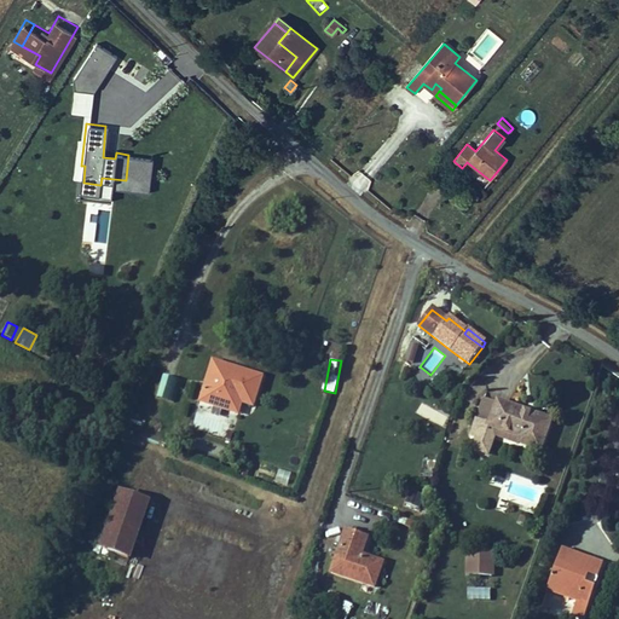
[(226,366),(213,362),(201,403),(227,412),(231,398),(242,401),(241,404),(253,408),(262,377),(249,374),(249,376),(225,369),(226,366)]
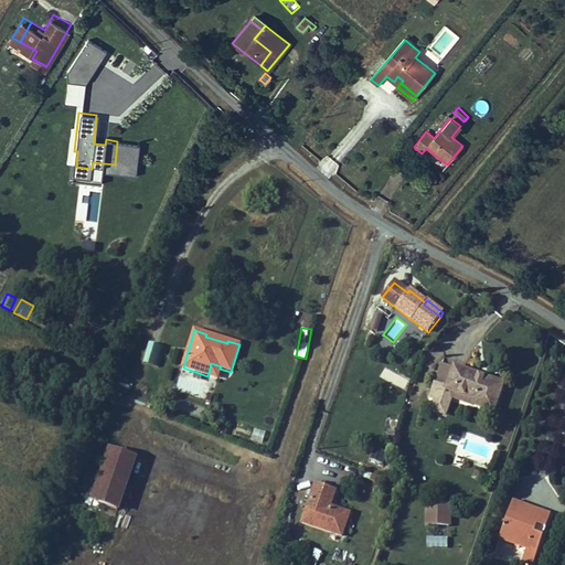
[(205,337),(227,343),(227,341),(206,334),(205,337)]
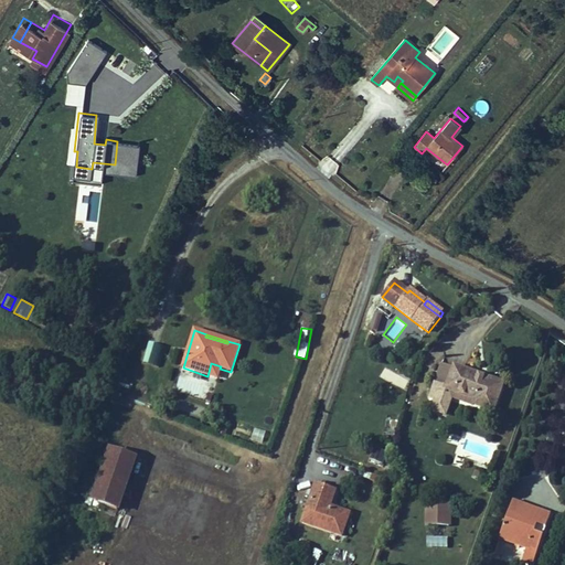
[(158,366),(164,345),(149,341),(142,362),(158,366)]
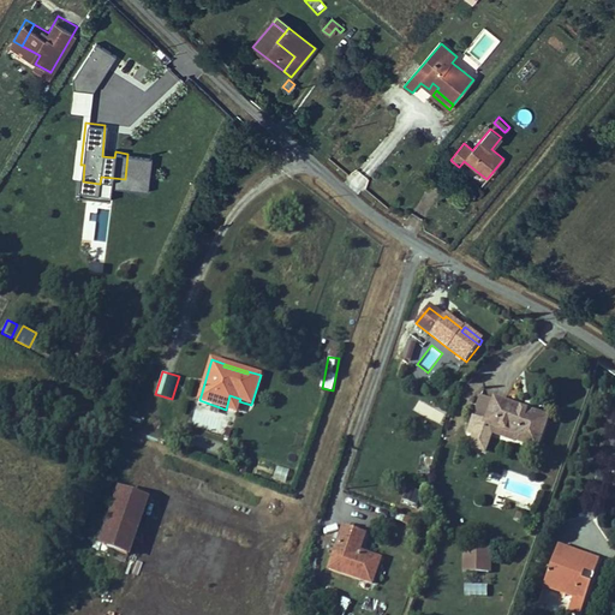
[(240,399),(230,395),(226,410),(236,412),(239,401),(240,399)]
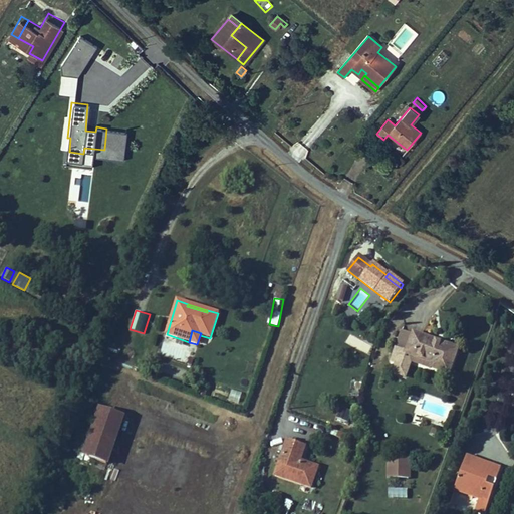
[(413,334),(402,331),(395,349),(406,353),(413,334)]
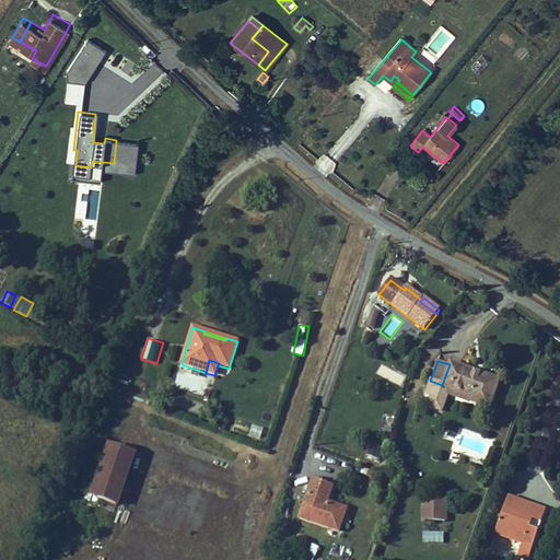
[(450,364),(442,385),(471,396),(469,401),(488,407),(497,382),(450,364)]
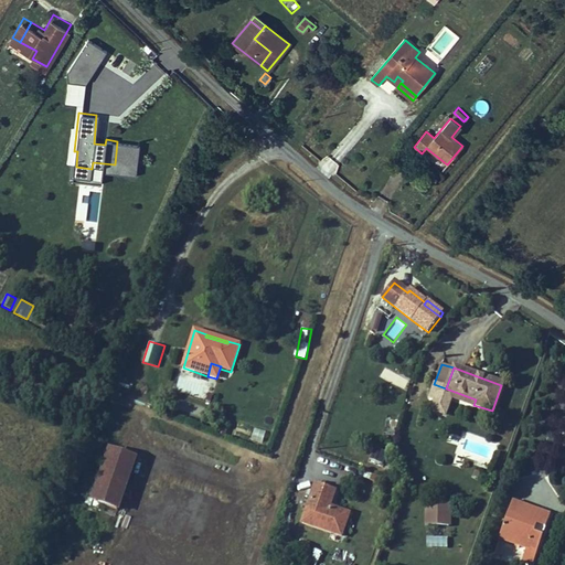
[(449,405),(451,400),(443,396),(446,388),(434,384),(429,398),(434,400),(449,405)]
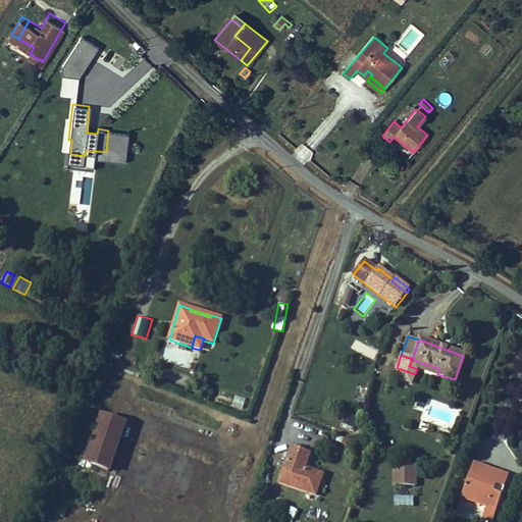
[(415,374),(401,369),(398,377),(412,383),(415,374)]
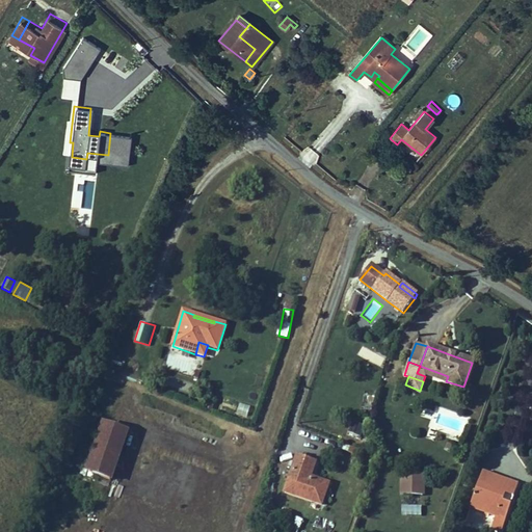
[(168,387),(188,393),(191,383),(171,377),(168,387)]
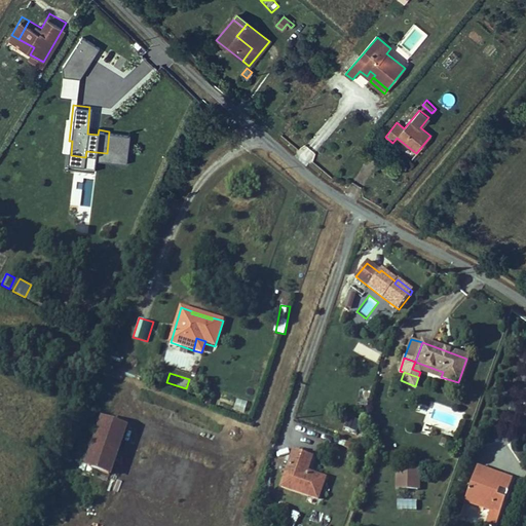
[(423,425),(421,434),(429,436),(431,427),(423,425)]
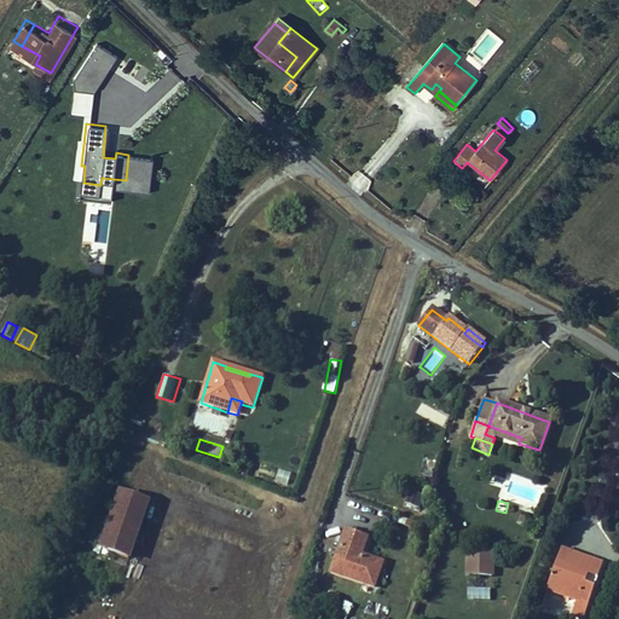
[(360,556),(351,553),(357,536),(346,532),(330,574),(374,589),(382,565),(360,556)]
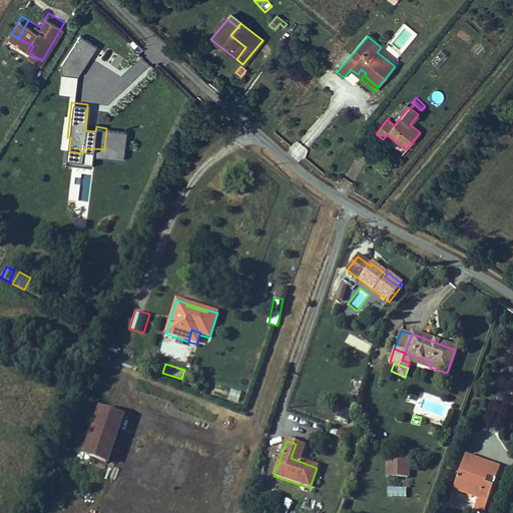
[(291,458),(299,461),(304,447),(296,444),(291,458)]
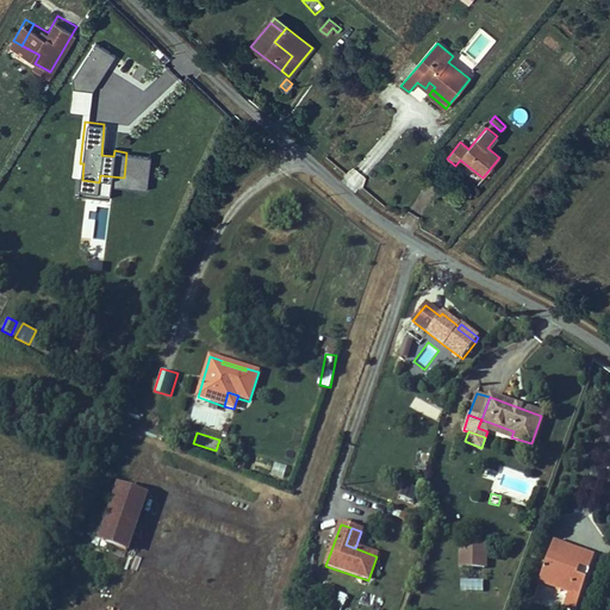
[(553,542),(551,547),(582,559),(590,561),(592,556),(553,542)]
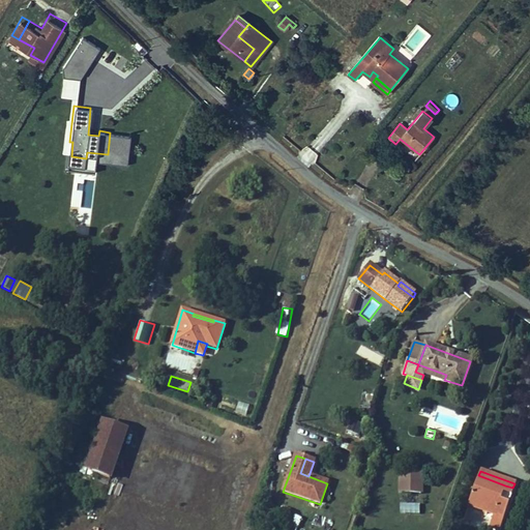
[(400,493),(420,494),(420,473),(400,473),(400,493)]
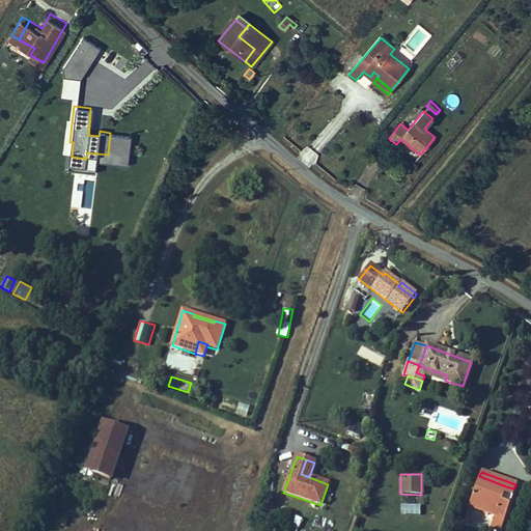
[(509,503),(502,500),(506,486),(479,476),(470,503),(505,514),(509,503)]
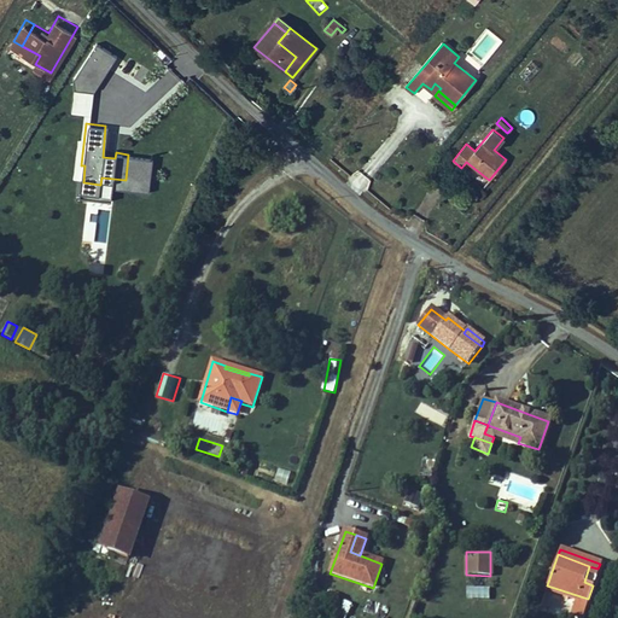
[(593,586),(598,569),(589,566),(584,582),(593,586)]
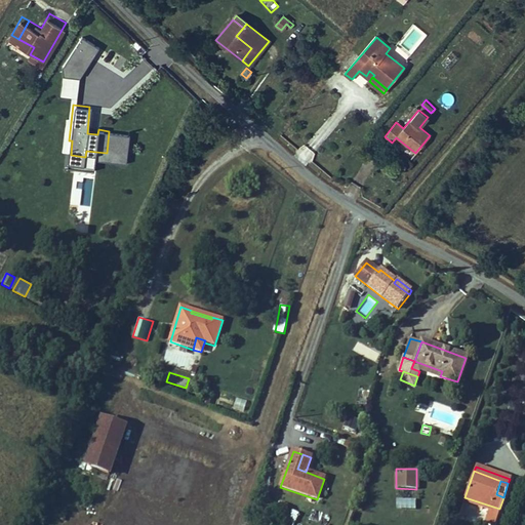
[(497,514),(499,509),(465,497),(462,501),(462,502),(497,514)]
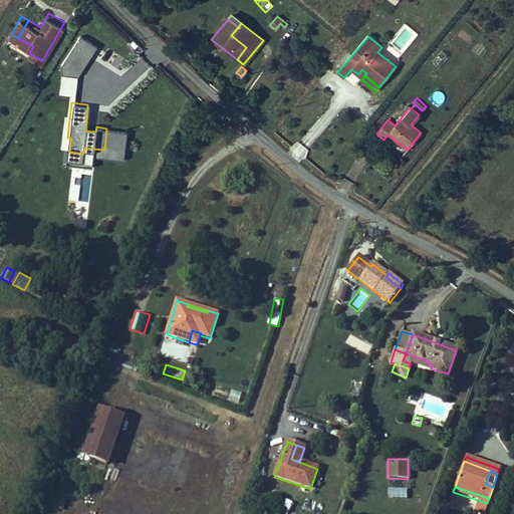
[(408,498),(408,488),(388,488),(388,498),(408,498)]
